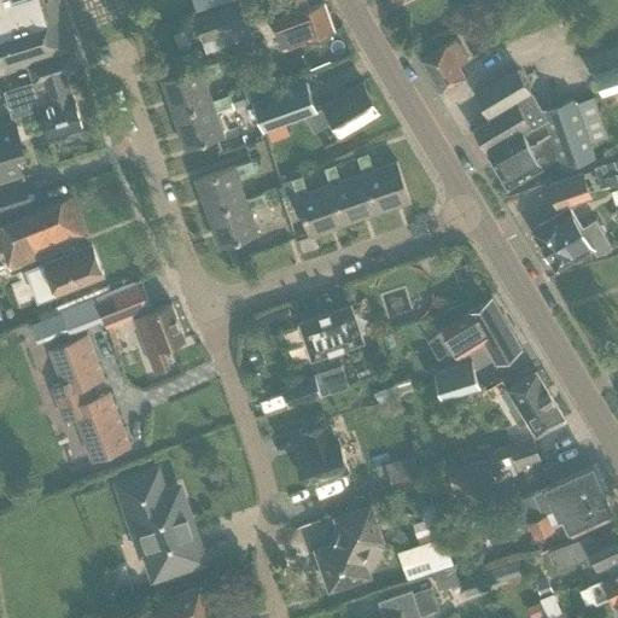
[(57,0),(0,0),(0,74),(24,68),(24,66),(66,53),(74,51),(57,0)]
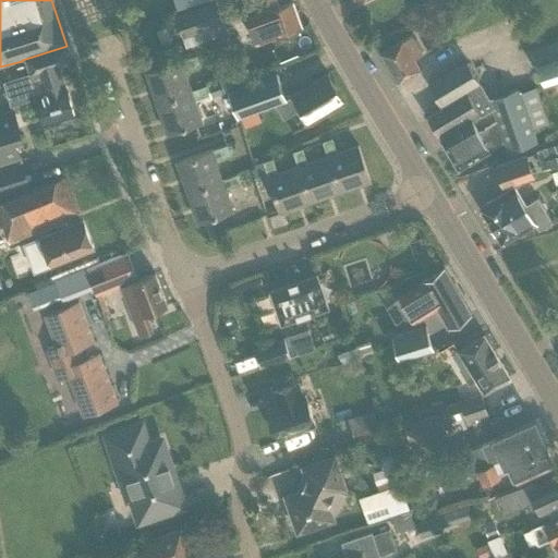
[(61,0),(68,21),(77,17),(72,0),(61,0)]
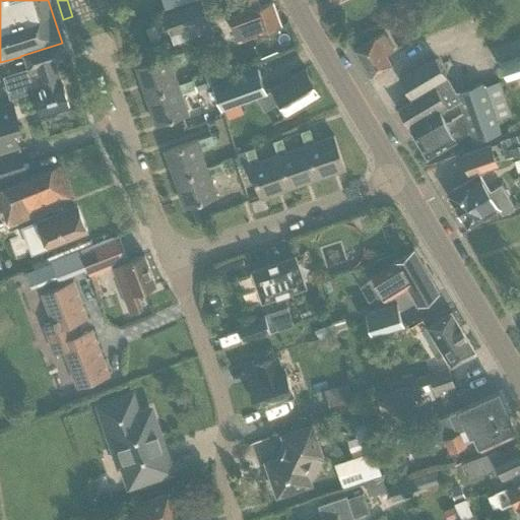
[(159,0),(163,9),(188,0),(159,0)]
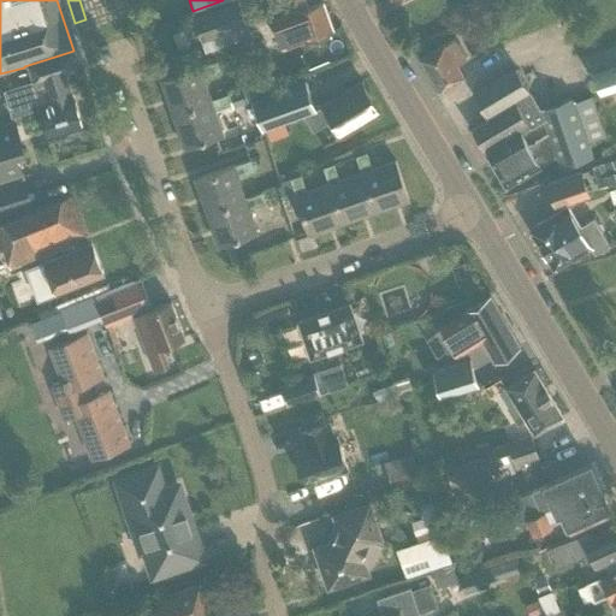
[(332,31),(323,4),(306,9),(302,0),(301,0),(284,6),(288,16),(283,17),(292,45),(332,31)]
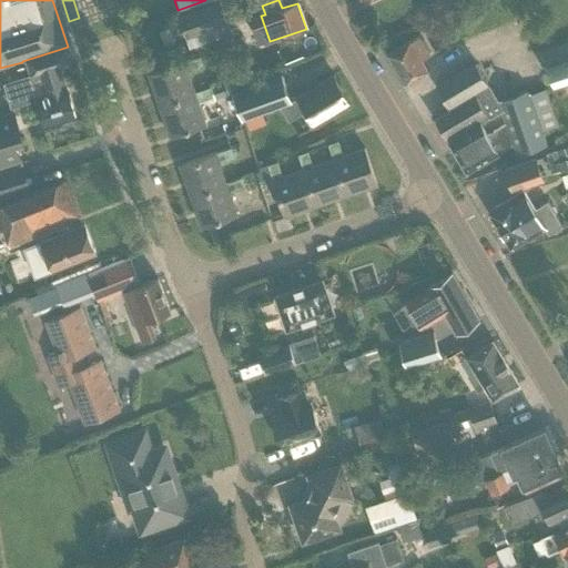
[(186,39),(227,23),(221,3),(179,18),(186,39)]
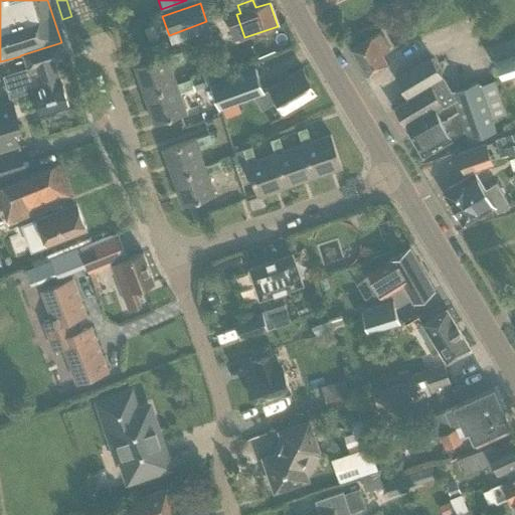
[(149,41),(158,38),(154,25),(144,28),(149,41)]
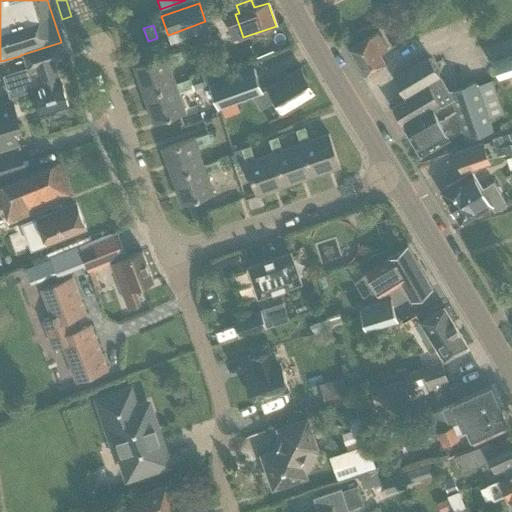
[(379,57),(387,52),(376,35),(368,40),(349,51),(365,77),(384,65),(379,57)]
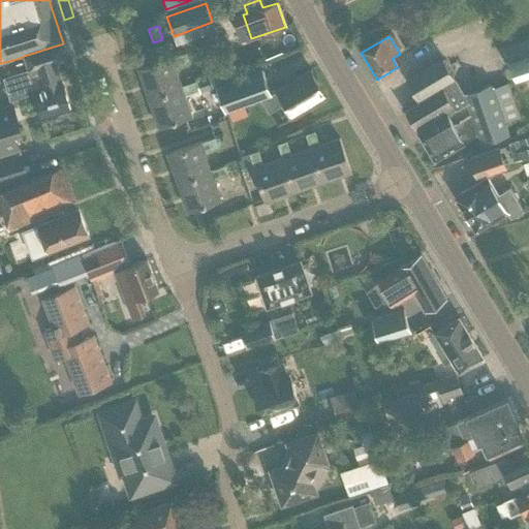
[(62,60),(57,45),(21,57),(21,58),(25,69),(25,70),(2,78),(9,99),(32,92),(42,121),(70,112),(60,83),(60,84),(53,63),(62,60)]
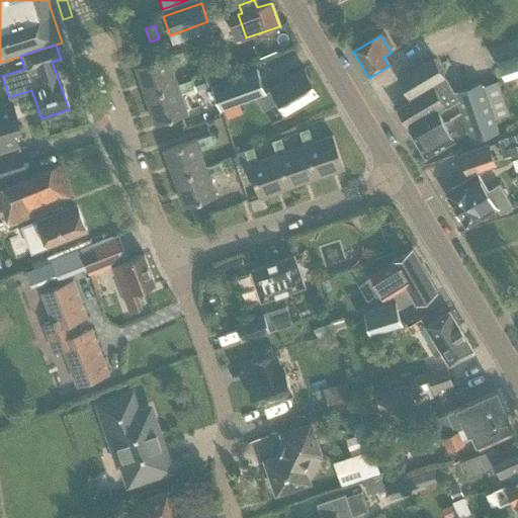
[(178,85),(178,84),(171,66),(185,61),(182,52),(136,68),(145,96),(178,85)]
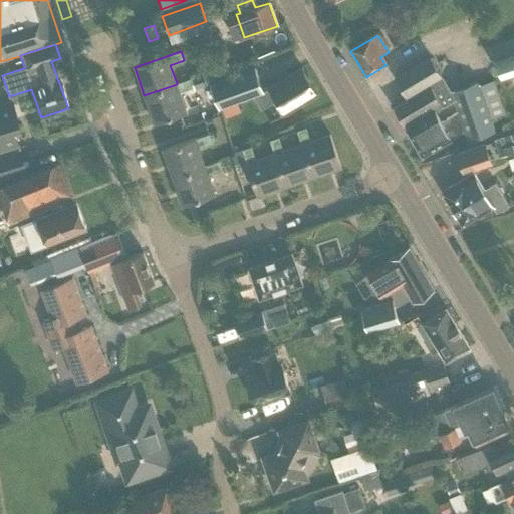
[(513,73),(513,52),(494,59),(500,78),(513,73)]
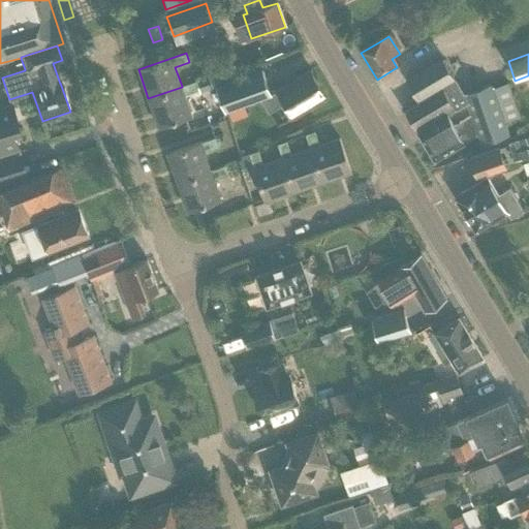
[(503,122),(519,117),(506,82),(491,88),(489,85),(463,94),(442,60),(405,83),(418,104),(405,114),(434,161),(476,135),(479,146),(508,135),(503,122)]
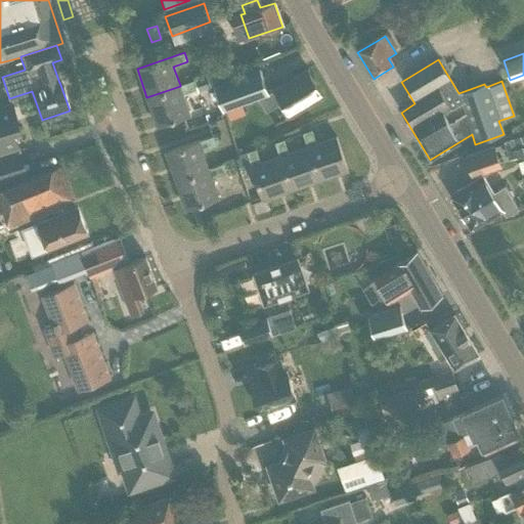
[(223,108),(227,118),(263,105),(266,111),(278,103),(287,118),(290,116),(291,116),(323,96),(308,70),(274,89),(268,93),(268,92),(260,69),(215,85),(223,108)]
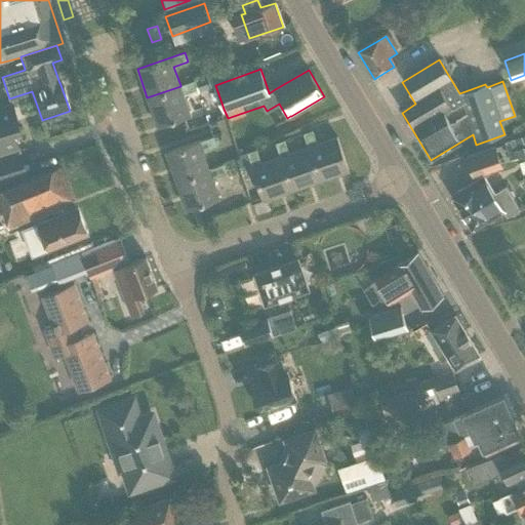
[(211,86),(208,76),(195,80),(199,91),(211,86)]
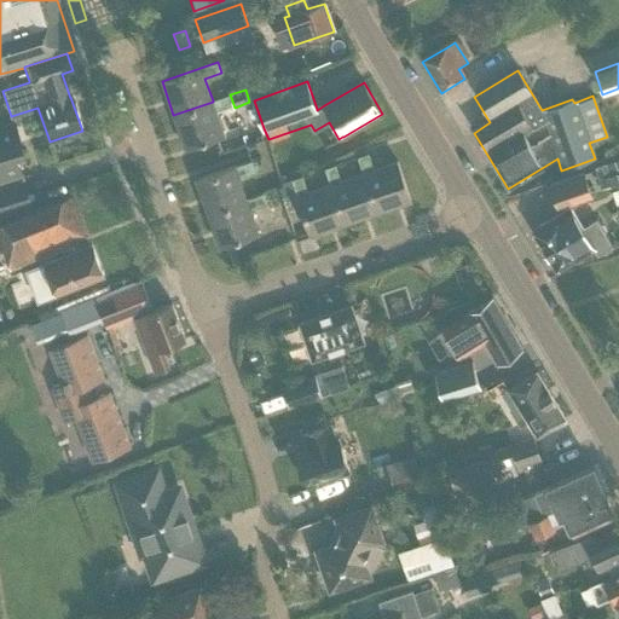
[(229,96),(213,100),(213,102),(173,115),(185,149),(224,136),(217,111),(232,105),(229,96)]
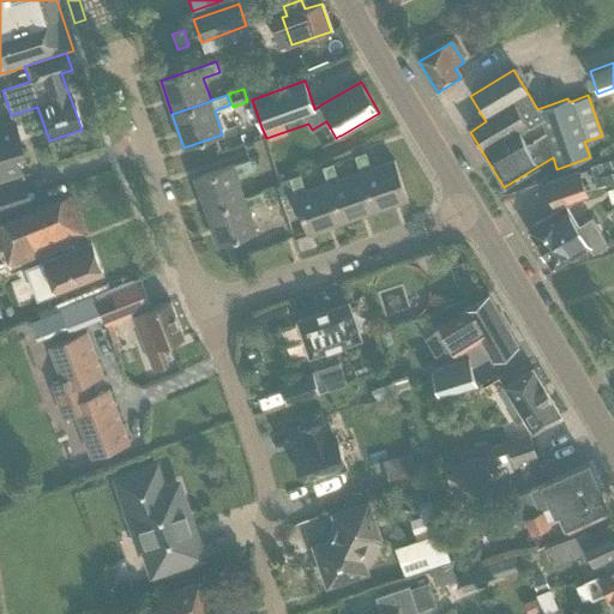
[(13,154),(22,151),(13,122),(0,126),(0,178),(19,172),(13,154)]
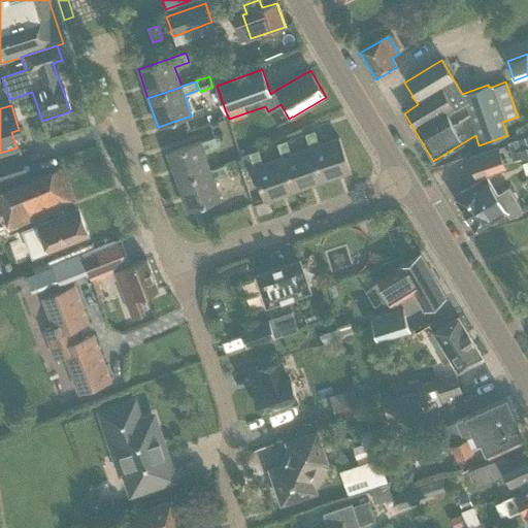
[(310,149),(322,182),(351,172),(339,138),(319,145),(314,131),(305,134),(309,149),(310,149)]
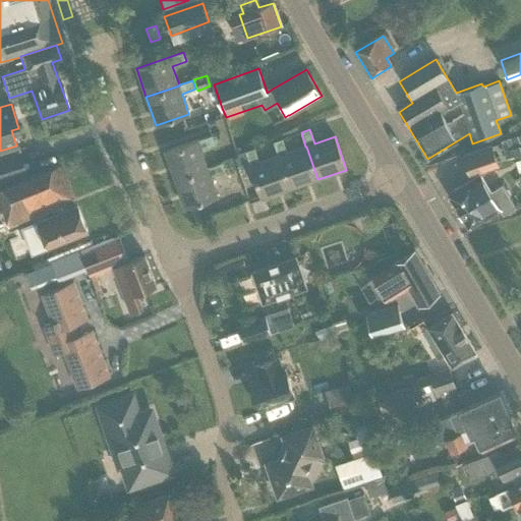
[(520,155),(520,132),(509,137),(501,140),(507,158),(514,155),(515,158),(520,155)]
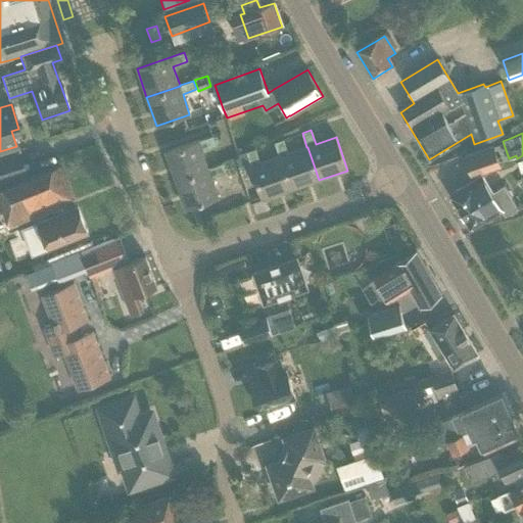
[(208,170),(208,169),(201,149),(216,145),(212,136),(165,152),(176,181),(208,170)]
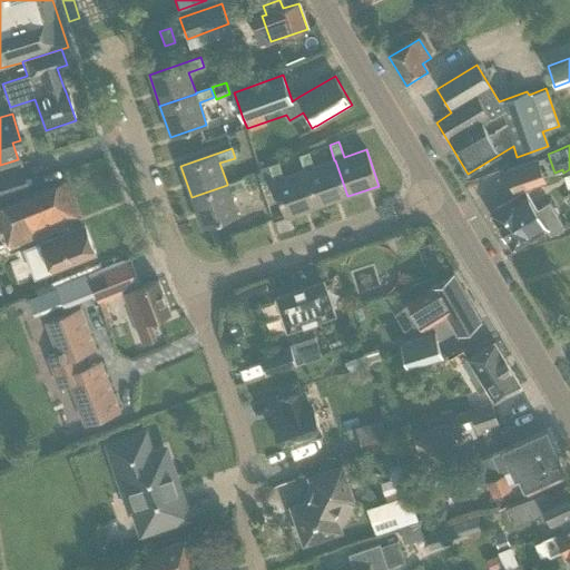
[(305,170),(317,206),(347,196),(335,160),(334,160),(314,167),(308,153),(298,156),(304,170),(305,170)]
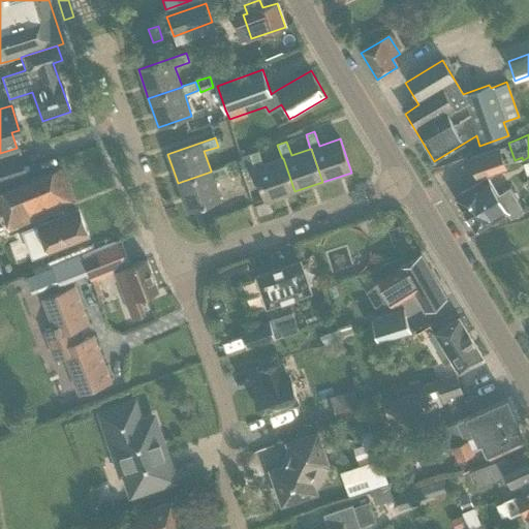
[(506,167),(499,147),(469,156),(476,177),(506,167)]
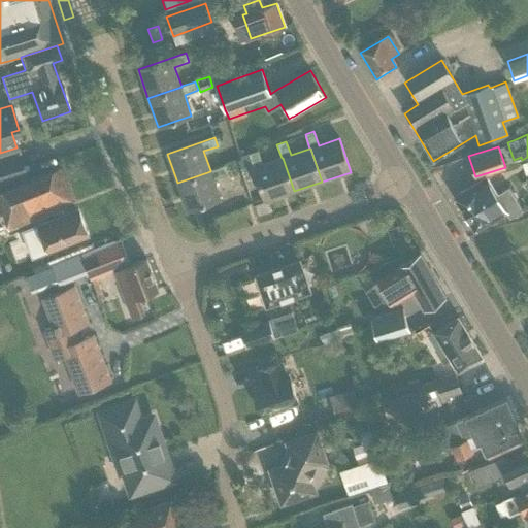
[(283,158),(282,158),(262,164),(258,151),(249,154),(265,200),(294,191),(283,158)]
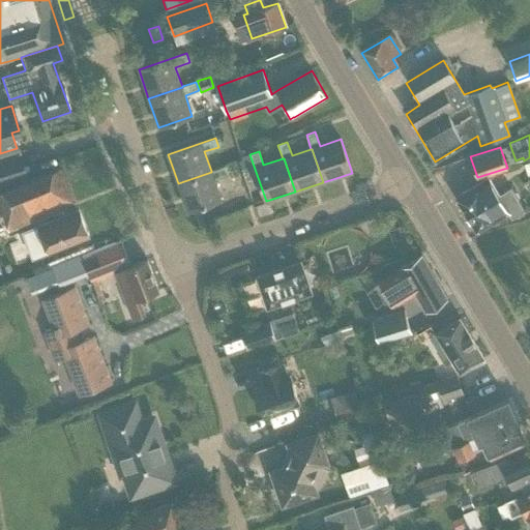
[(0,185),(28,178),(21,153),(0,159),(0,185)]
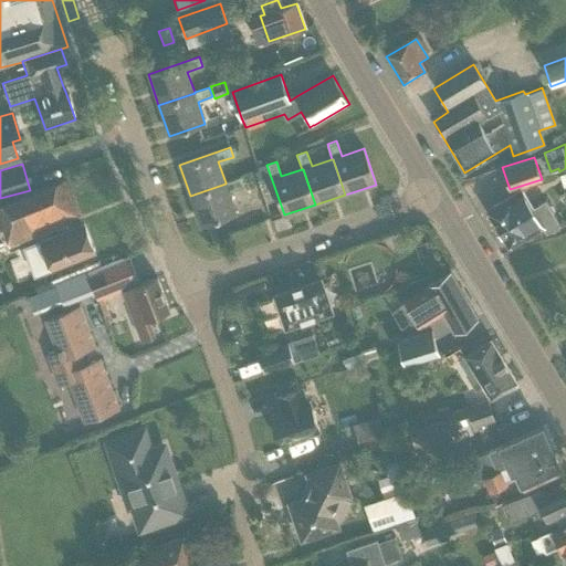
[(271,176),(266,165),(259,167),(260,170),(258,170),(261,179),(271,176)]
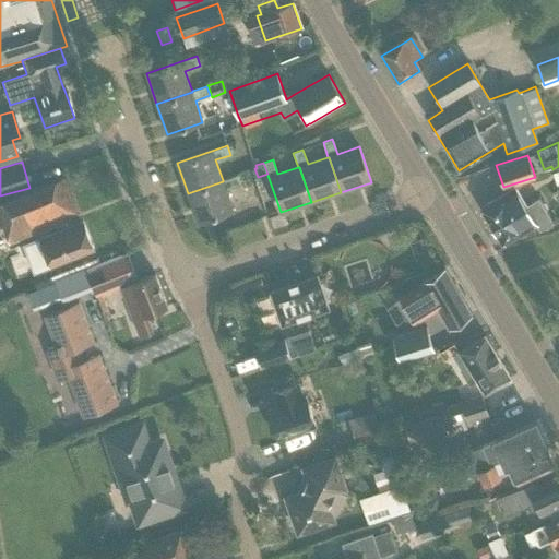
[(223,181),(188,193),(199,224),(234,211),(226,190),(240,185),(237,175),(223,180),(223,181)]
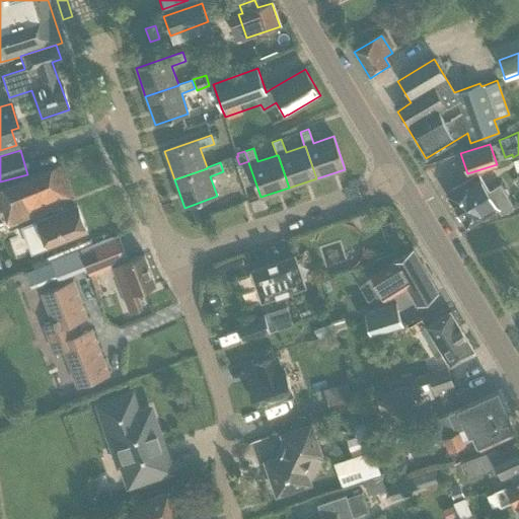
[(52,206),(73,198),(60,164),(0,187),(0,210),(1,210),(7,225),(53,208),(52,206)]
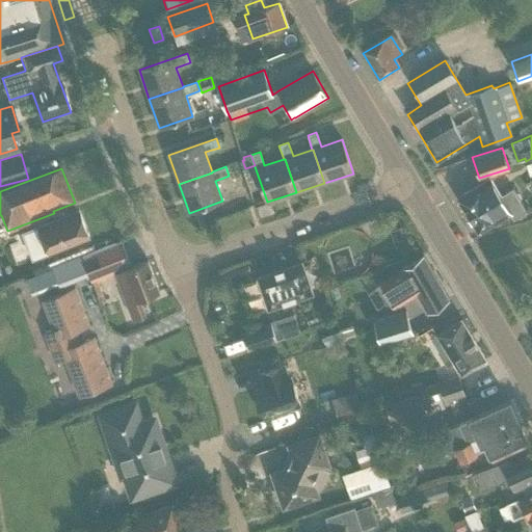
[(490,179),(481,185),(459,198),(480,233),(510,214),(514,220),(527,212),(512,189),(501,196),(490,179)]
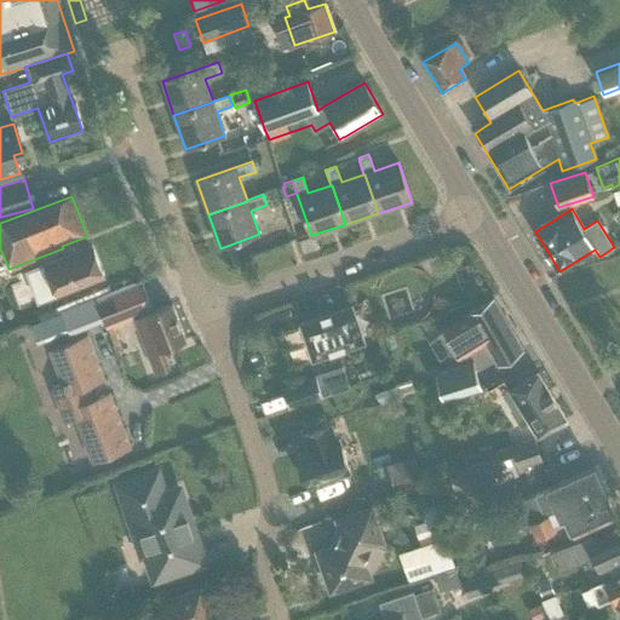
[(56,294),(103,277),(91,246),(44,264),(56,294)]
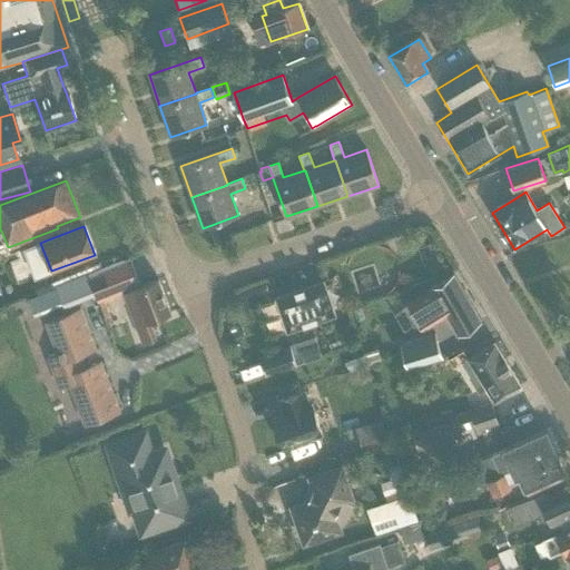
[(129,261),(88,276),(98,302),(139,286),(129,261)]
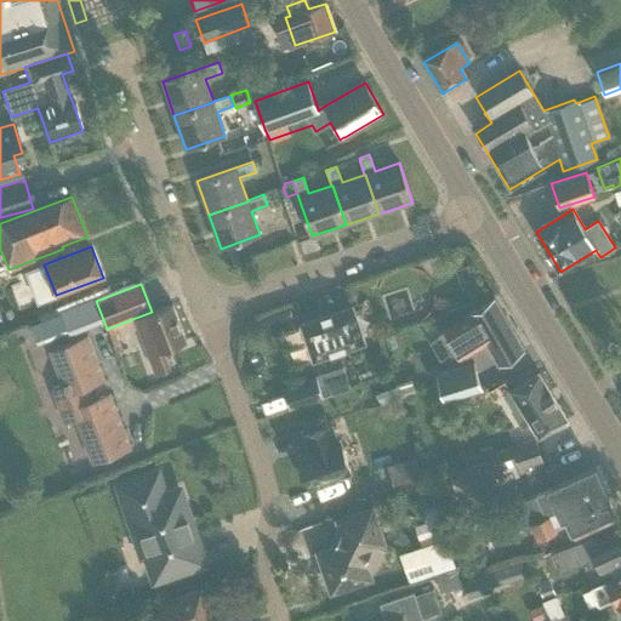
[(524,349),(494,298),(469,313),(444,329),(462,358),(488,343),(499,364),(524,349)]
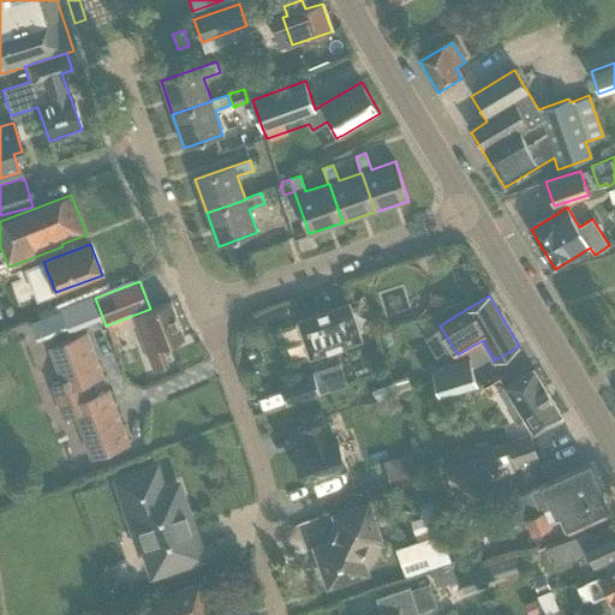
[(288,315),(306,308),(303,297),(285,303),(288,315)]
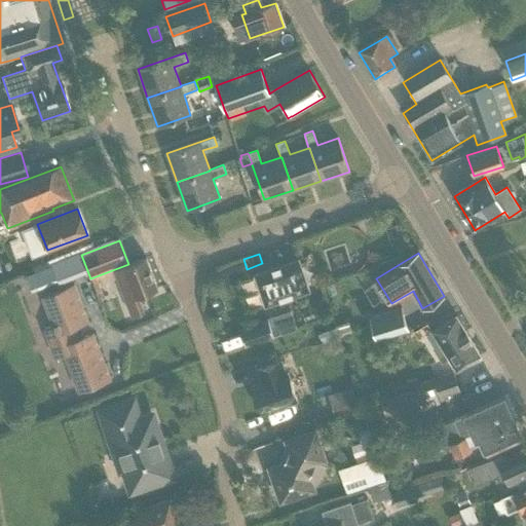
[(84,271),(78,255),(54,264),(61,280),(84,271)]
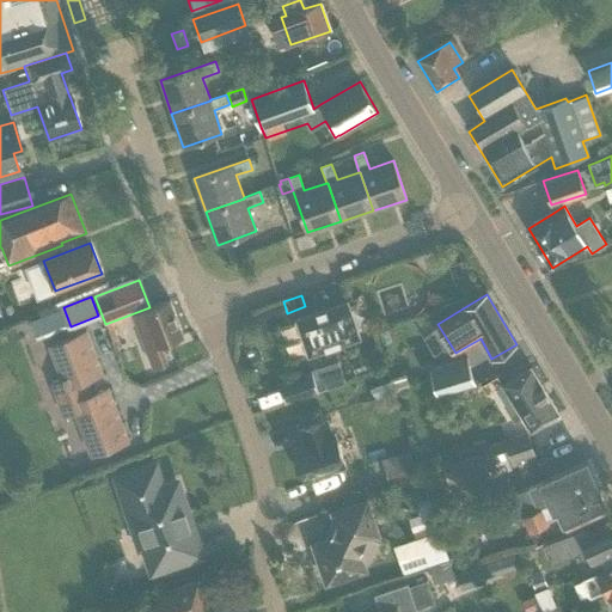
[(166,363),(159,346),(183,336),(170,300),(133,314),(146,350),(153,368),(166,363)]
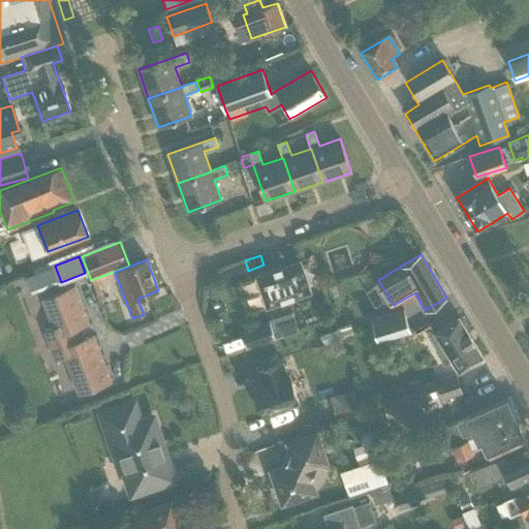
[(310,291),(300,261),(282,268),(282,267),(275,269),(275,271),(257,277),(268,306),(310,291)]
